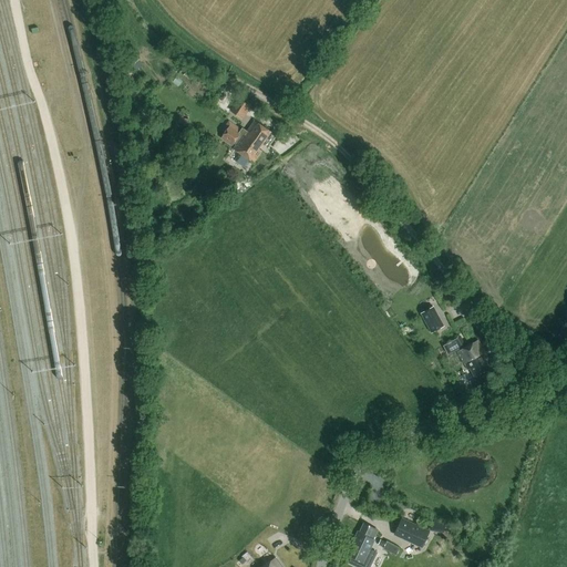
[(238,98),(229,112),(244,121),(253,106),(238,98)]
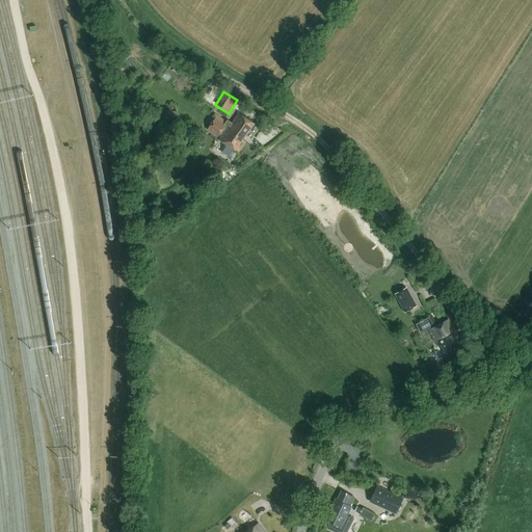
[(210,124),(207,129),(217,137),(219,134),(221,136),(218,139),(228,147),(239,154),(246,142),(244,140),(255,124),(239,113),(233,123),(228,118),(225,122),(214,113),(208,123),(210,124)]
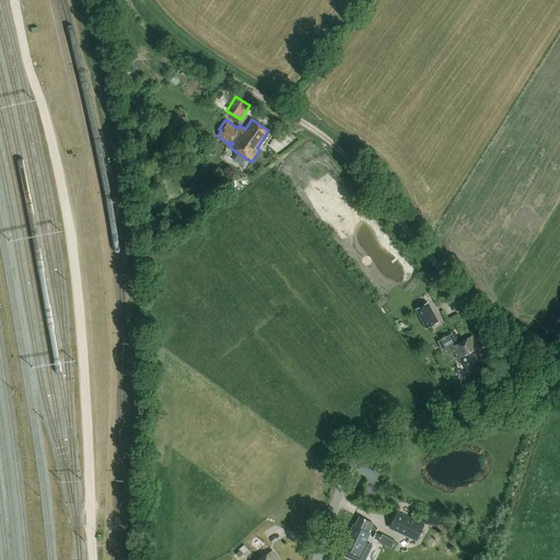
[(429,302),(416,308),(427,329),(440,323),(429,302)]
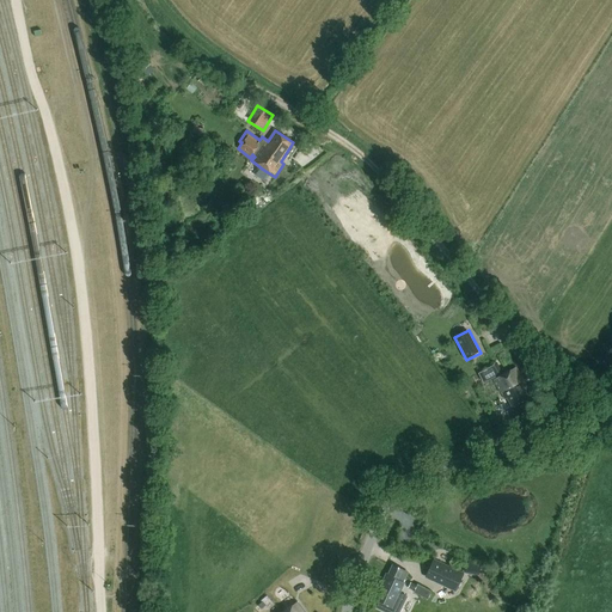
[(530,401),(521,385),(525,384),(515,367),(505,373),(497,362),(478,373),(485,385),(491,381),(503,402),(508,398),(514,409),(530,401)]
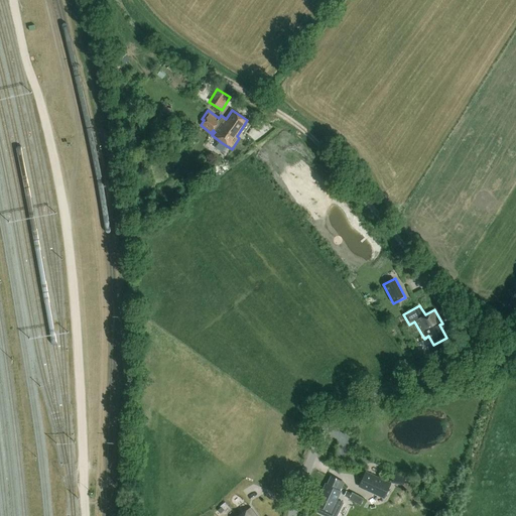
[(391,484),(365,472),(358,487),(384,499),(391,484)]
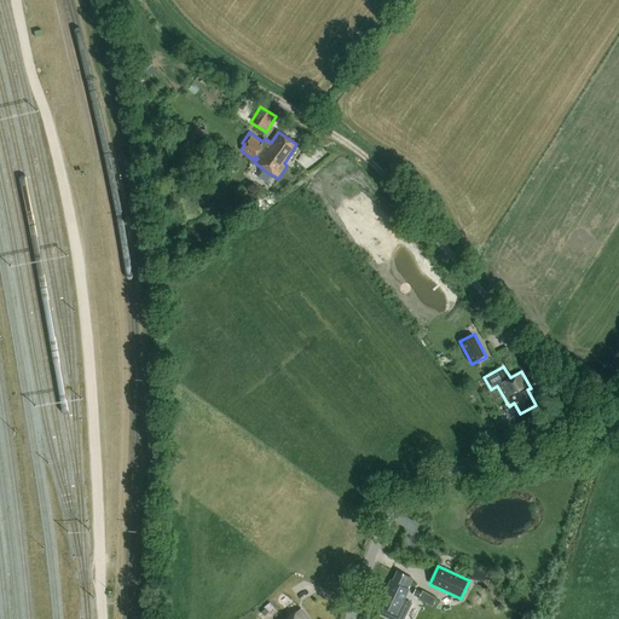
[(391,580),(379,607),(382,609),(380,615),(388,618),(404,618),(412,603),(404,600),(409,590),(408,589),(412,578),(397,571),(392,582),(391,580)]
